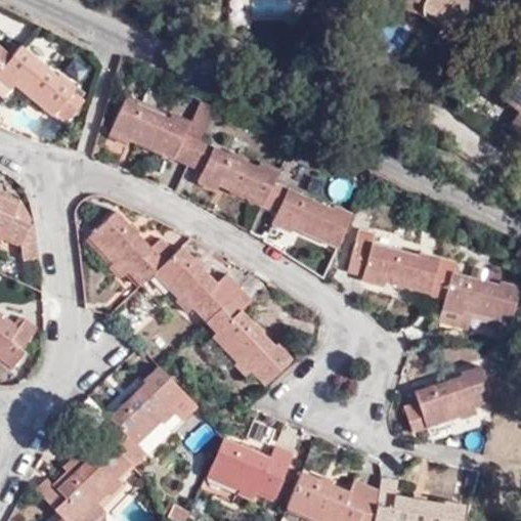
[(385,0),(442,31),(448,22),(411,0),(385,0)]
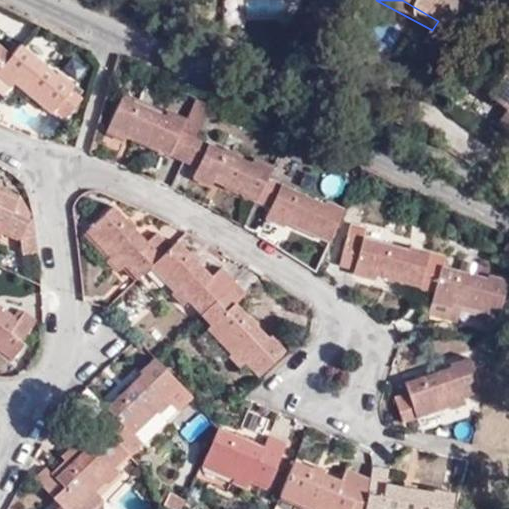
[(467,12),(460,0),(402,0),(438,21),(432,30),(427,39),(443,49),(467,12)]
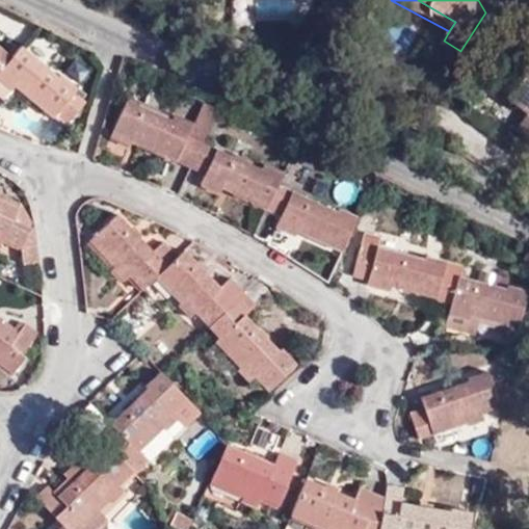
[(0,72),(11,57),(0,46),(0,72)]
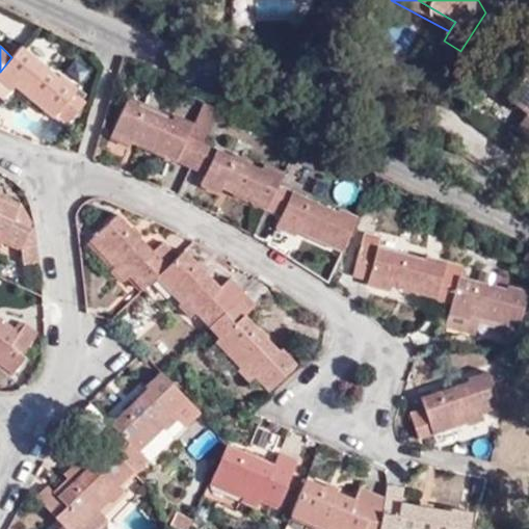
[(59,84),(18,49),(11,57),(0,72),(0,86),(11,96),(16,90),(52,122),(56,116),(70,127),(85,108),(74,98),(77,93),(63,80),(59,84)]
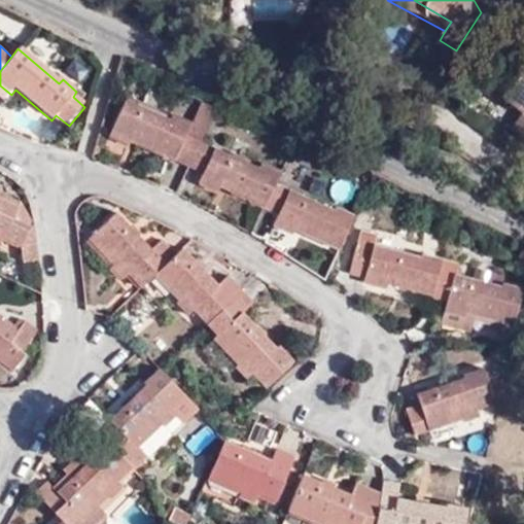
[(523,65),(504,91),(523,106),(523,65)]
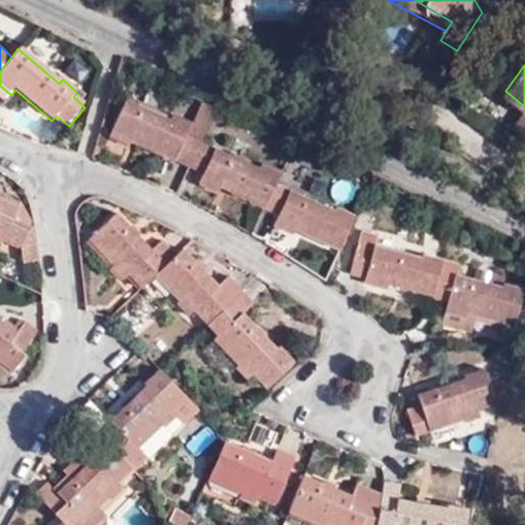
[(189,171),(201,145),(212,119),(198,112),(190,131),(171,122),(170,126),(125,105),(108,139),(131,151),(134,144),(189,171)]
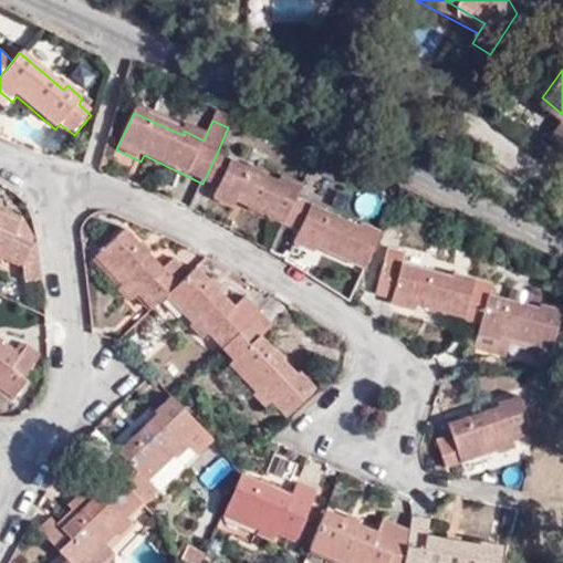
[(228,127),(231,122),(216,114),(212,121),(228,127)]
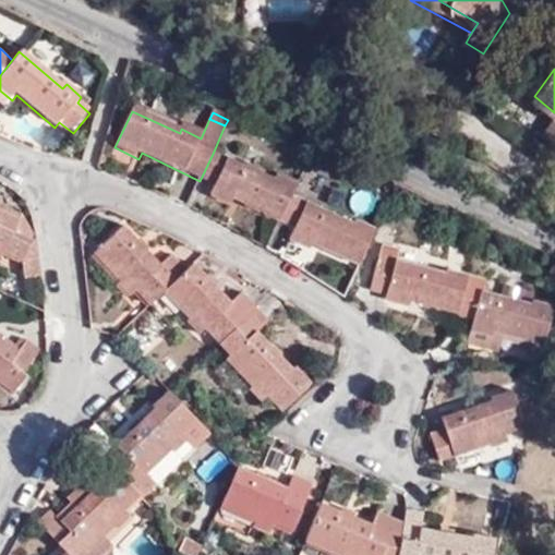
[(280,221),(293,195),(297,186),(276,177),(274,182),(213,154),(200,181),(213,186),(209,195),(229,205),(231,198),(280,221)]
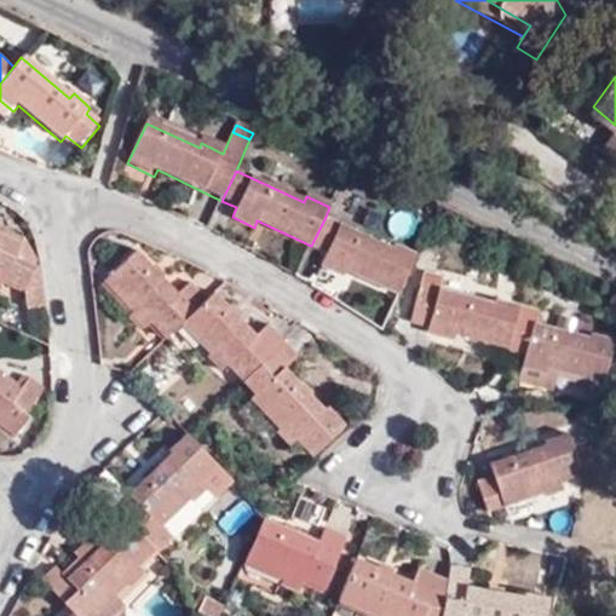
[(399,294),(418,253),(396,242),(391,249),(326,217),(311,246),(329,254),(324,263),(346,275),(350,269),(399,294)]
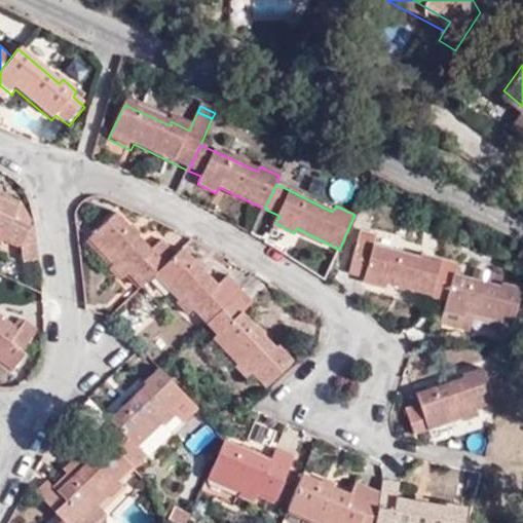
[(15,219),(30,225),(32,221),(21,201),(0,191),(0,198),(21,208),(15,219)]
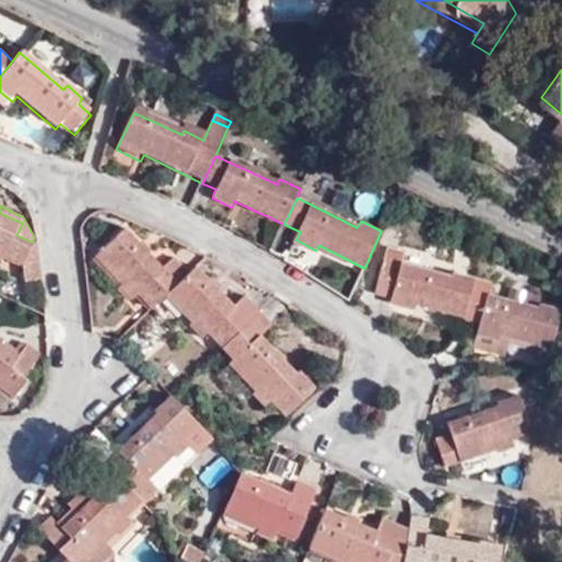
[(0,213),(0,261),(3,263),(7,255),(23,264),(32,242),(17,235),(22,223),(0,213)]
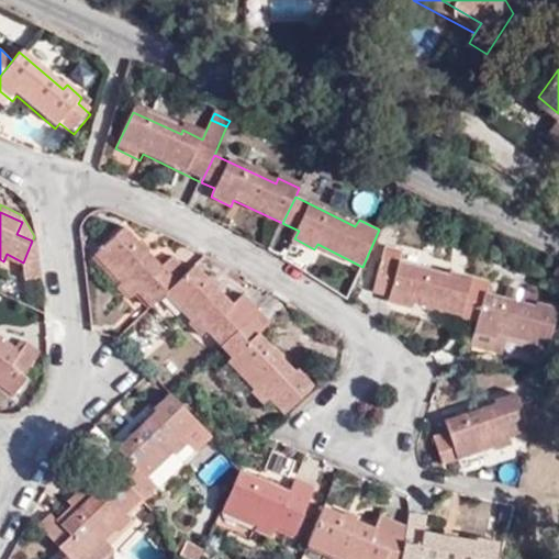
[(167,291),(187,271),(176,261),(167,269),(127,228),(99,256),(125,281),(121,286),(134,298),(140,291),(153,304),(167,291)]
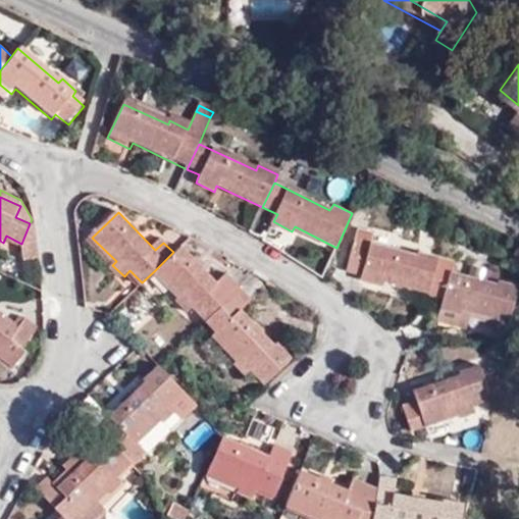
[(431,294),(439,261),(419,255),(417,259),(371,247),(373,240),(358,235),(347,275),(362,280),(361,282),(380,289),(382,281),(431,294)]
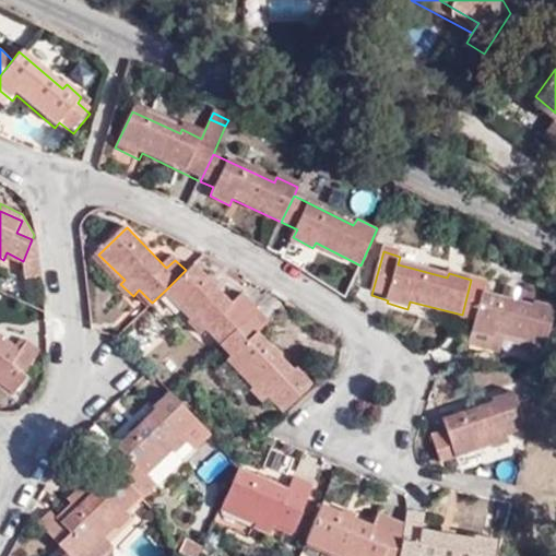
[(221,345),(258,310),(245,296),(234,306),(193,263),(186,270),(166,290),(193,319),(191,321),(202,335),(209,331),(221,345)]
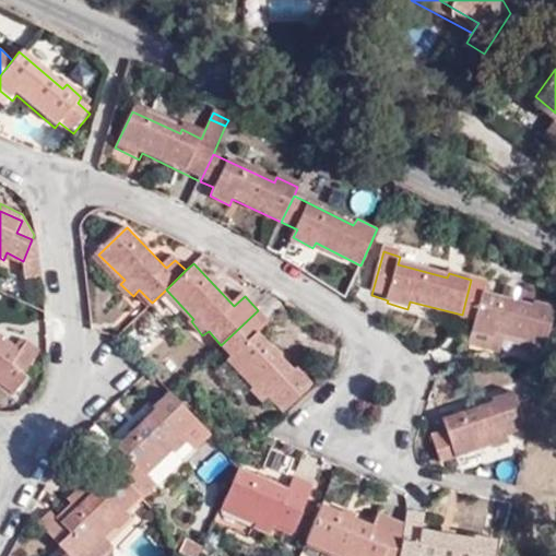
[(487,284),(471,280),(462,315),(478,319),(476,328),(506,335),(546,347),(555,318),(555,309),(536,304),(537,297),(523,293),(519,305),(485,295),(487,284)]
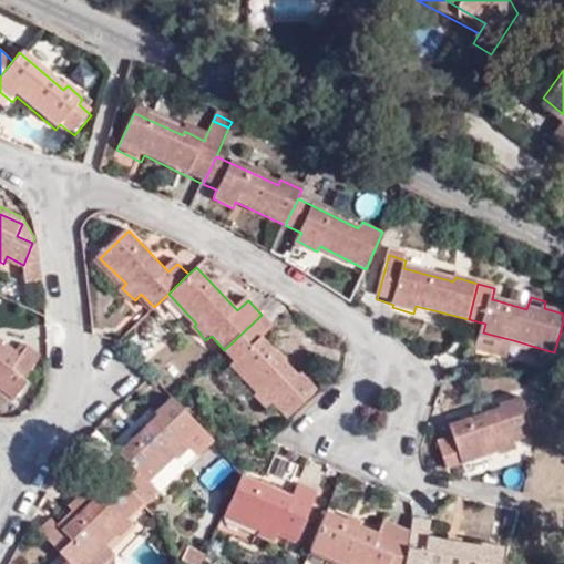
[(273,327),(262,315),(224,350),(234,360),(232,363),(255,389),(250,393),(264,408),(273,400),(286,416),(316,389),(299,371),(297,375),(262,337),(273,327)]
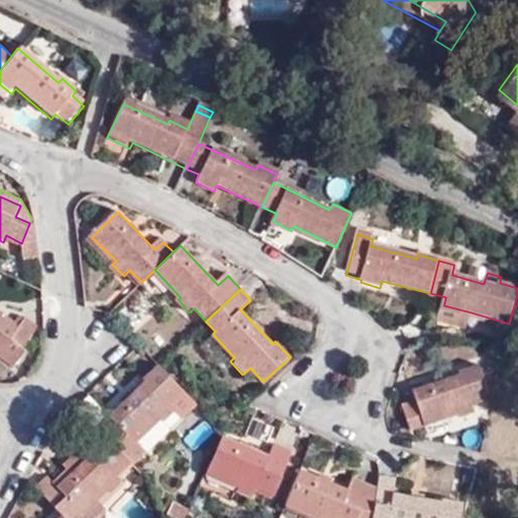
[(467,326),(471,312),(444,305),(441,319),(467,326)]
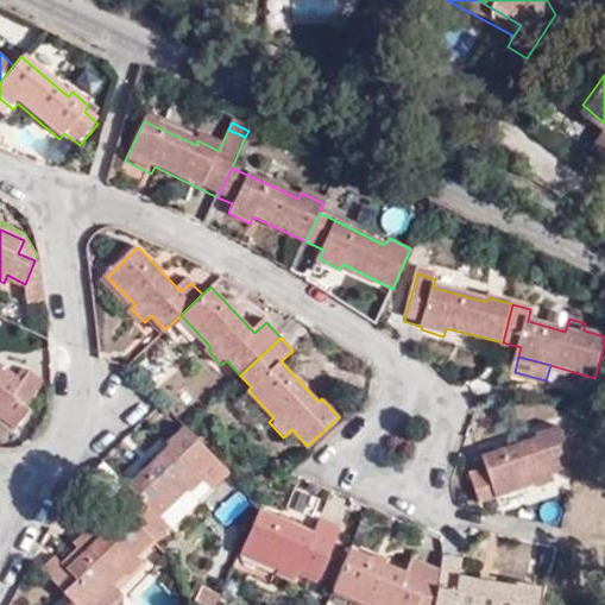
[(0,420),(1,418),(19,432),(33,413),(26,408),(45,383),(32,373),(23,383),(0,366),(0,420)]
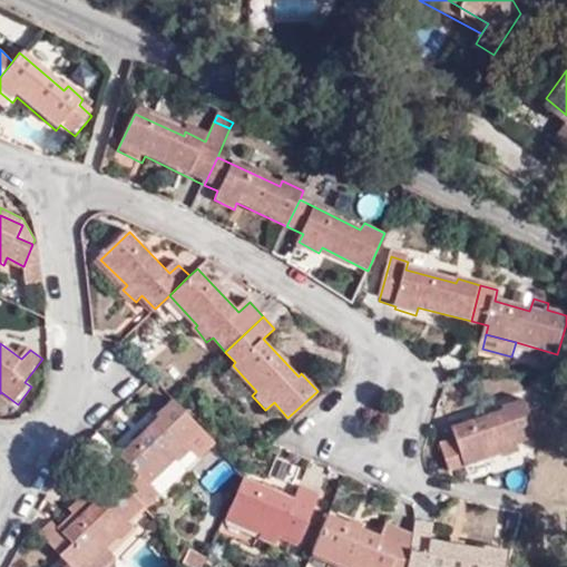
[(553,394),(556,383),(530,382),(530,392),(553,394)]
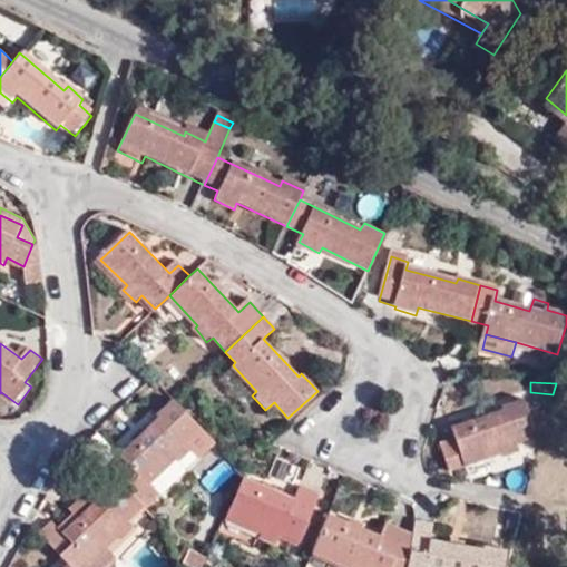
[(537,434),(521,396),(502,402),(504,406),(452,423),(457,436),(443,439),(452,463),(501,448),(505,457),(521,449),(518,441),(537,434)]
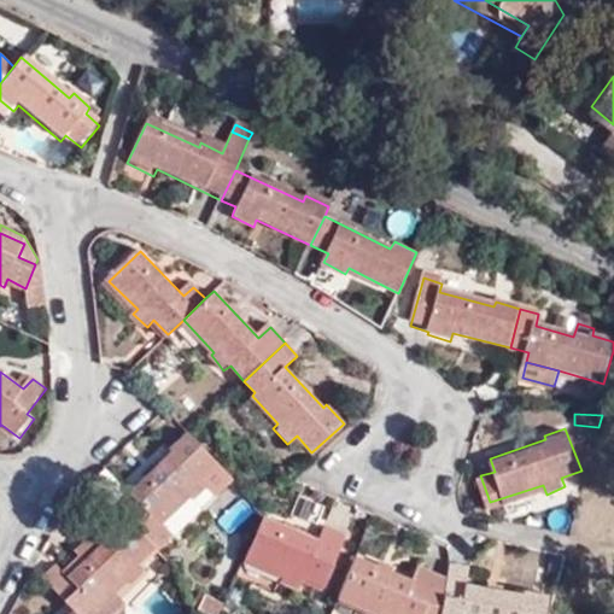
[(218,462),(191,432),(174,448),(176,451),(118,506),(126,515),(156,547),(170,532),(162,524),(192,495),(196,497),(210,485),(203,477),(218,462)]
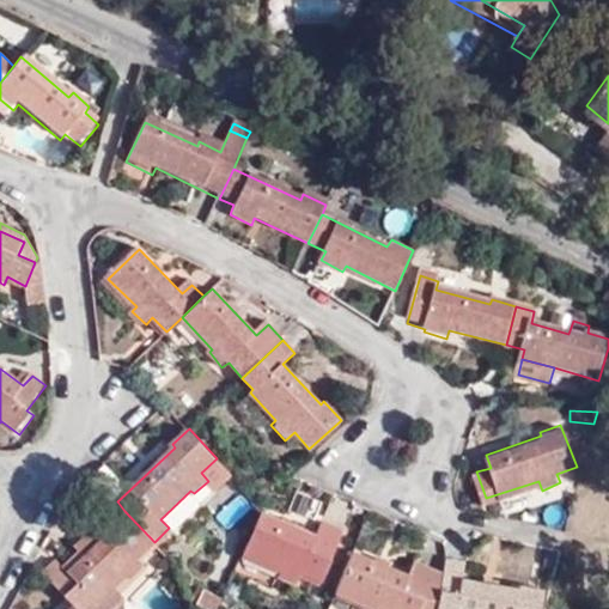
[(198,500),(229,470),(217,458),(201,473),(208,481),(194,493),(190,491),(160,519),(169,528),(199,501),(198,500)]
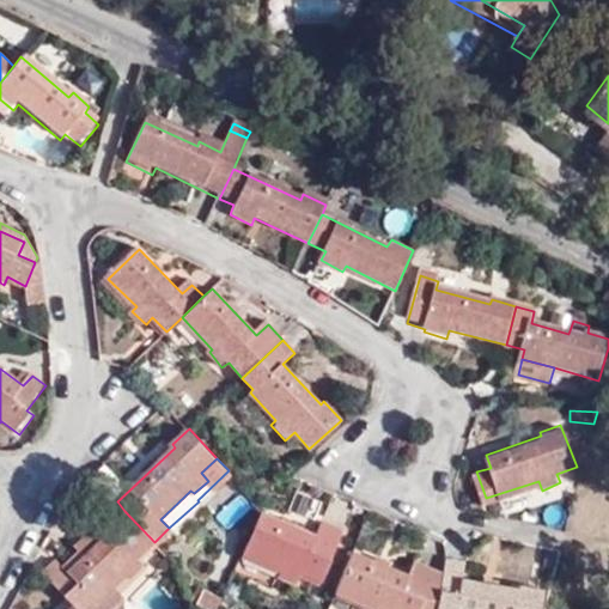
[(317,529),(263,506),(244,553),(279,568),(276,574),(297,582),(302,574),(320,582),(342,529),(321,519),(317,529)]
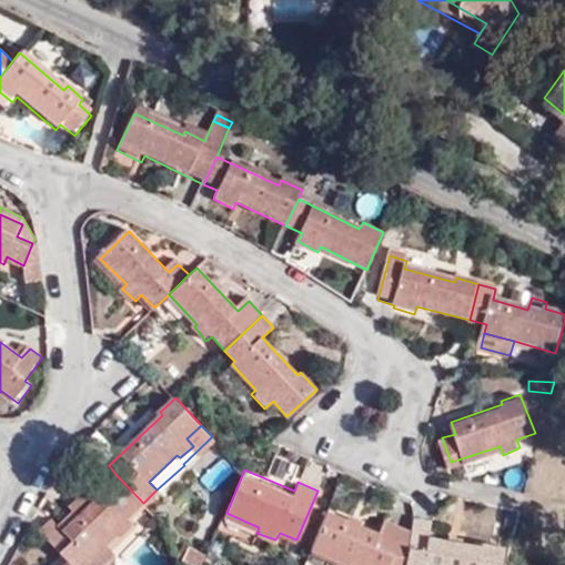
[(143,503),(115,474),(100,488),(99,486),(86,498),(92,504),(88,507),(91,511),(83,517),(81,515),(64,530),(60,525),(53,518),(41,530),(70,558),(76,564),(106,564),(104,563),(115,551),(108,543),(120,532),(124,535),(138,523),(130,516),(143,503)]
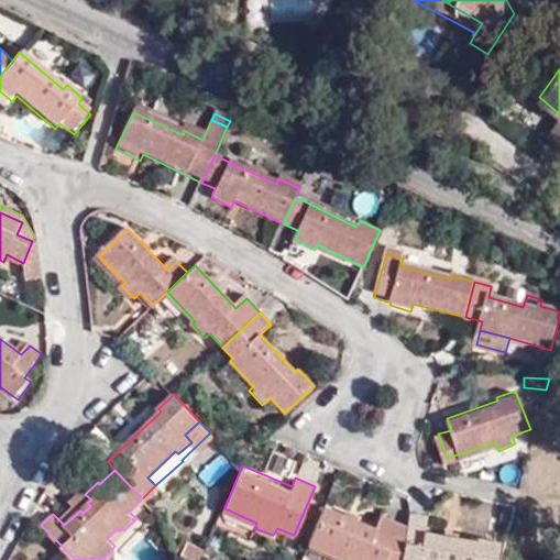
[(76,505),(59,520),(64,525),(80,511),(83,513),(90,506),(87,503),(91,500),(85,494),(83,497),(78,494),(72,500),(76,505)]
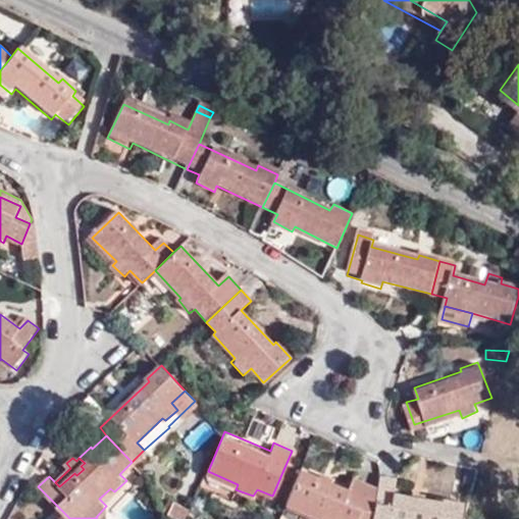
[(364,518),(372,518),(378,487),(351,476),(346,487),(303,470),(288,507),(316,518),(357,518),(359,517),(364,518)]
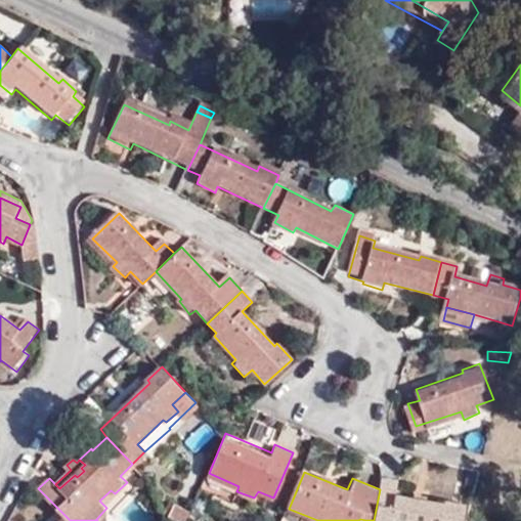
[(397,482),(382,480),(380,489),(374,520),(461,520),(464,505),(445,501),(444,504),(396,494),(397,482)]
